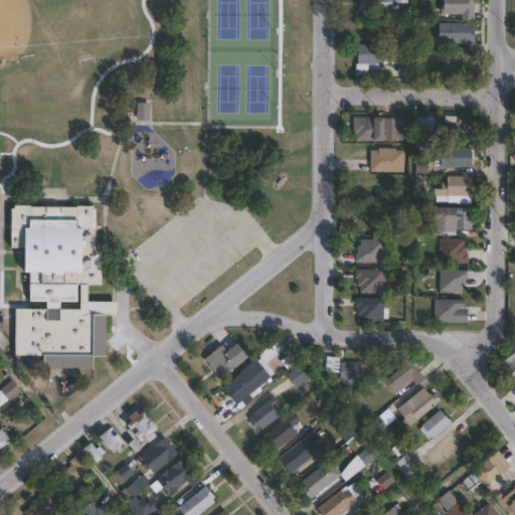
[(390,0),(390,11),(355,11),(355,3),(359,3),(359,0),(390,0)]
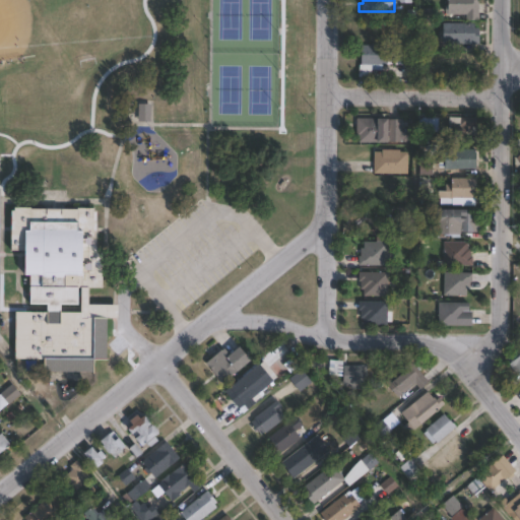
[(474,0),(474,2),(476,2),(476,19),(464,19),(464,14),(447,14),(447,19),(434,19),(434,12),(445,12),(444,0),(474,0)]
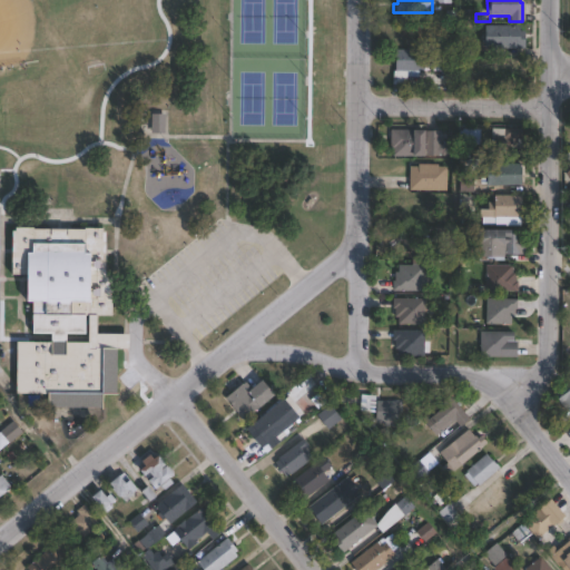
[(519,25),(519,30),(523,30),(523,43),(527,43),(527,48),(481,48),(481,25),(519,25)]
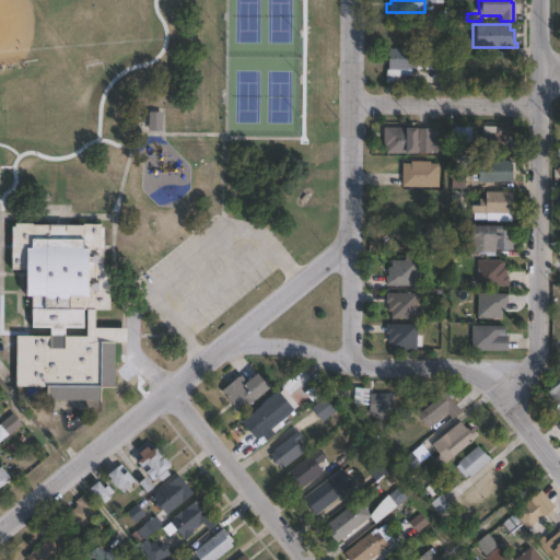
[(432,43),(432,58),(438,58),(438,70),(424,70),(426,58),(416,58),(416,70),(399,69),(399,83),(384,83),(384,70),(387,70),(387,48),(417,48),(417,43),(432,43)]
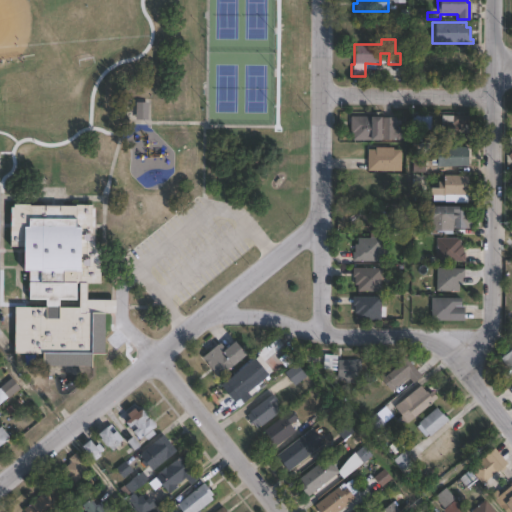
[(462,56),(462,60),(470,60),(470,74),(449,74),(450,56),(462,56)]
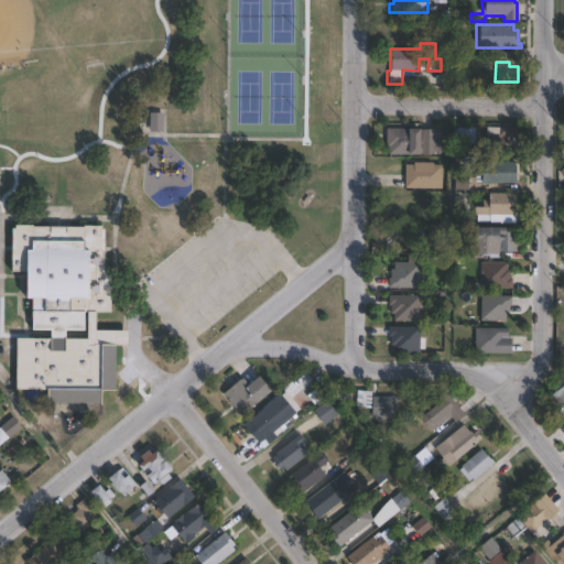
[(162,130),(148,130),(149,111),(162,111),(162,130)]
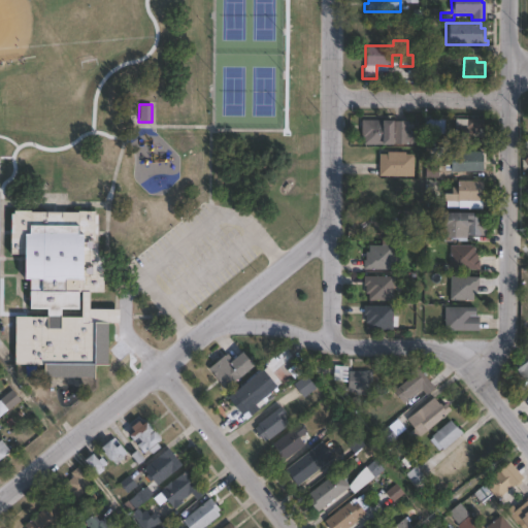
[(443,133),(427,133),(427,120),(443,119),(443,133)]
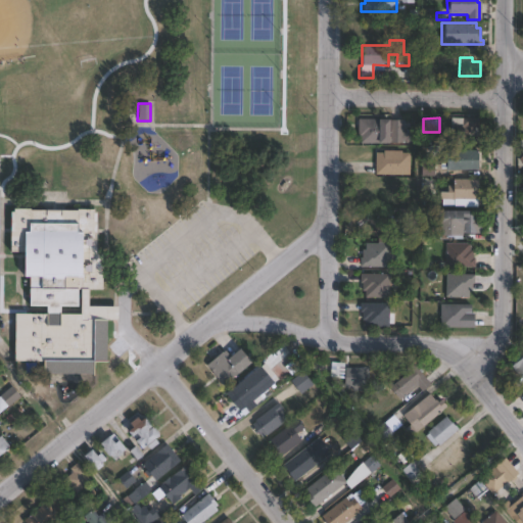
[(476,136),(448,135),(448,125),(462,125),(462,117),(476,117),(476,136)]
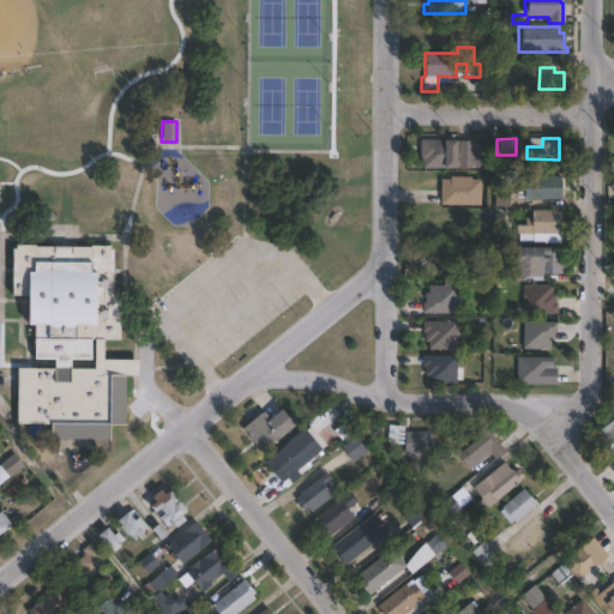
[(453,139),(453,168),(422,168),(422,160),(420,160),(420,139),(453,139)]
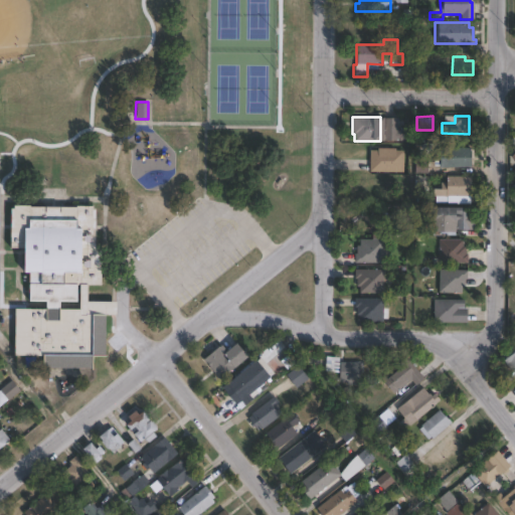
[(404,130),(404,141),(382,141),(383,118),(396,118),(396,130),(404,130)]
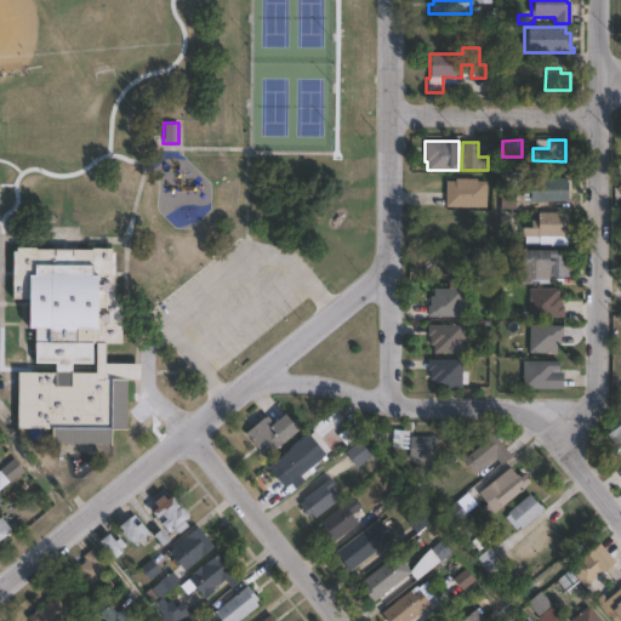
[(476,178),(476,181),(485,181),(485,208),(444,208),(444,181),(454,181),(454,178),(476,178)]
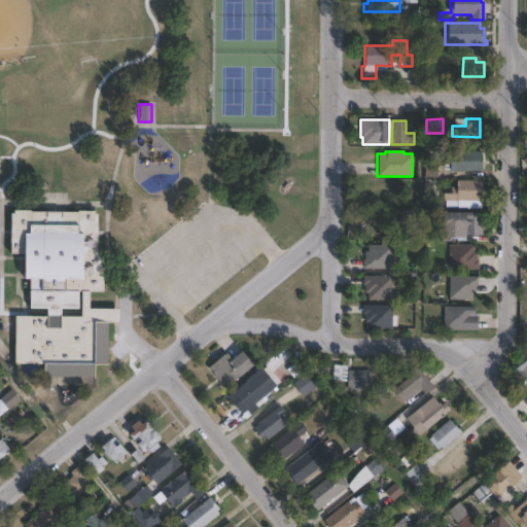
[(480,151),(480,152),(482,152),(482,155),(480,155),(480,171),(449,172),(449,151),(480,151)]
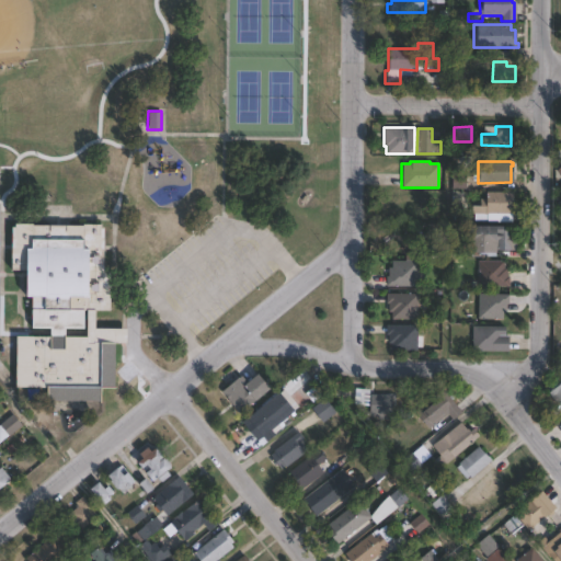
[(467,168),(466,190),(450,190),(451,174),(453,174),(453,168),(467,168)]
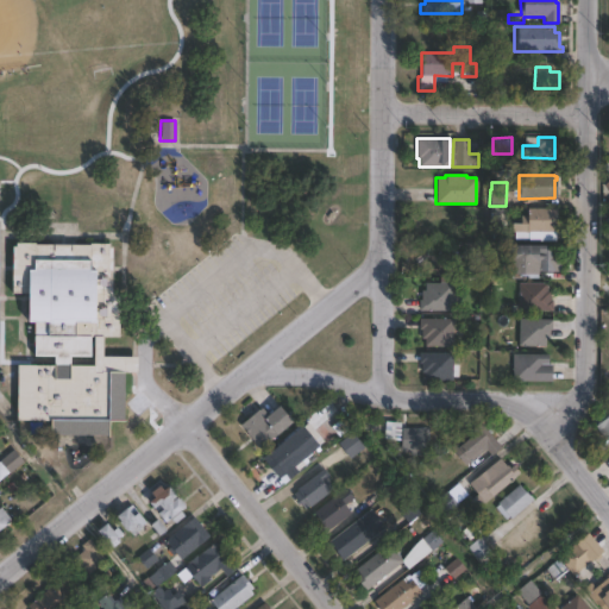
[(506,208),(506,236),(503,236),(503,240),(495,240),(495,227),(493,227),(493,219),(490,219),(490,212),(497,212),(497,208),(506,208)]
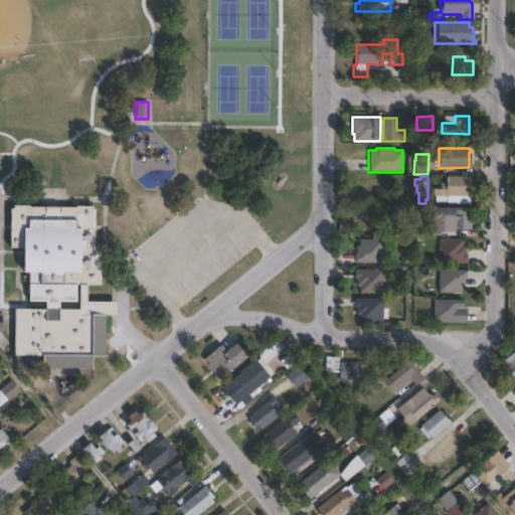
[(470,176),(470,204),(460,204),(460,200),(446,200),(447,197),(433,197),(433,188),(438,188),(438,183),(446,183),(446,176),(470,176)]
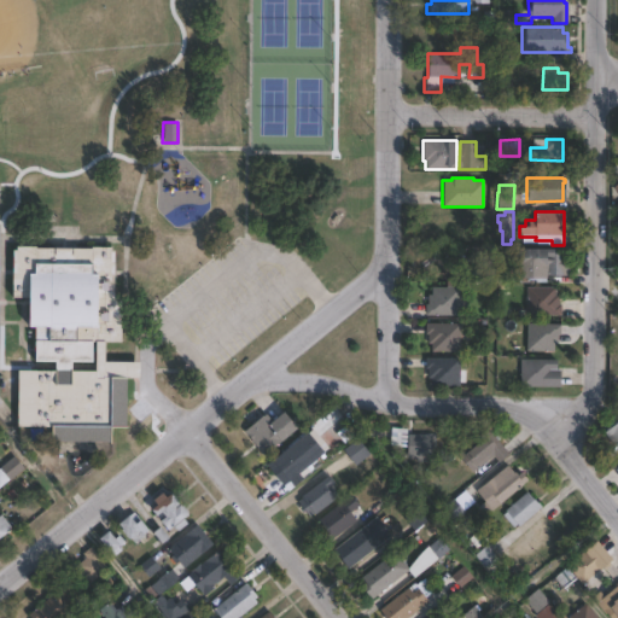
[(114,248),(114,299),(121,299),(121,340),(104,340),(104,361),(138,361),(138,377),(127,377),(126,426),(17,426),(17,369),(54,369),(54,361),(34,361),(34,326),(29,326),(29,297),(12,296),(12,246),(114,248)]
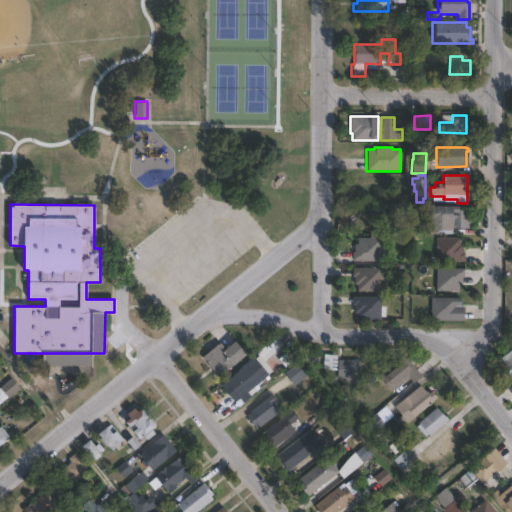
[(455,207),(455,210),(469,210),(469,229),(449,229),(449,231),(425,230),(425,206),(455,207)]
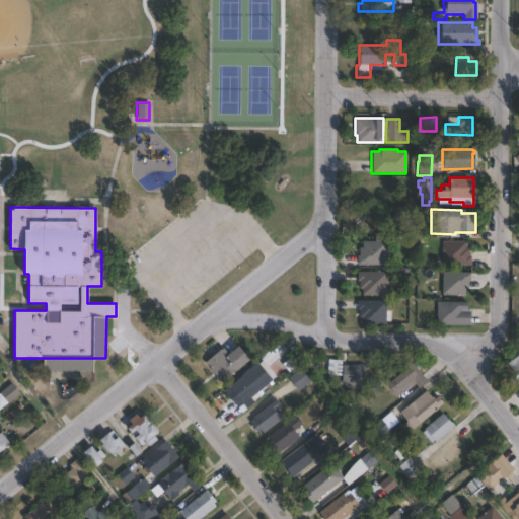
[(363,236),(364,241),(385,240),(385,266),(356,266),(356,257),(342,256),(342,236),(363,236)]
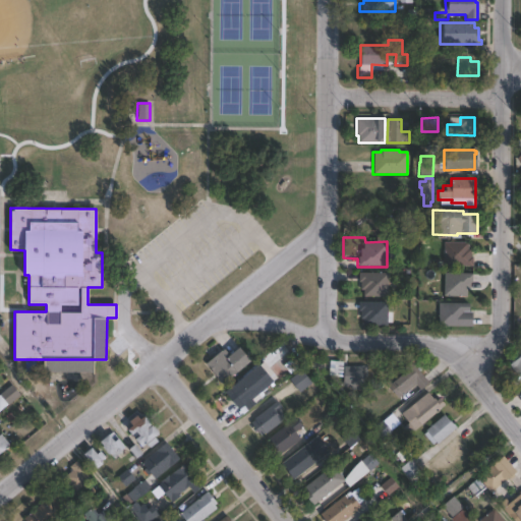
[(472,256),(472,267),(444,266),(444,242),(468,242),(467,249),(470,249),(469,256),(472,256)]
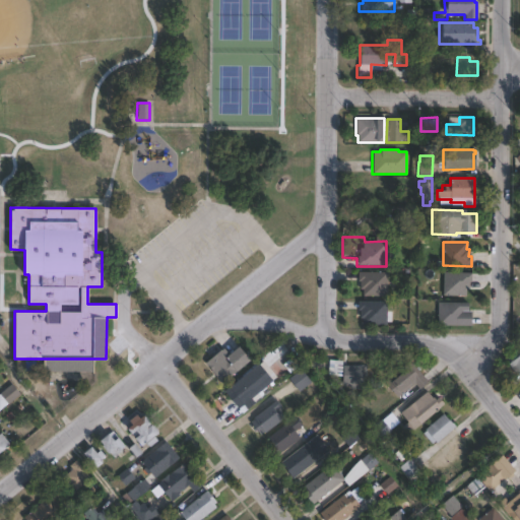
[(385,272),(385,297),(362,296),(362,289),(359,289),(359,281),(356,281),(358,272),(385,272)]
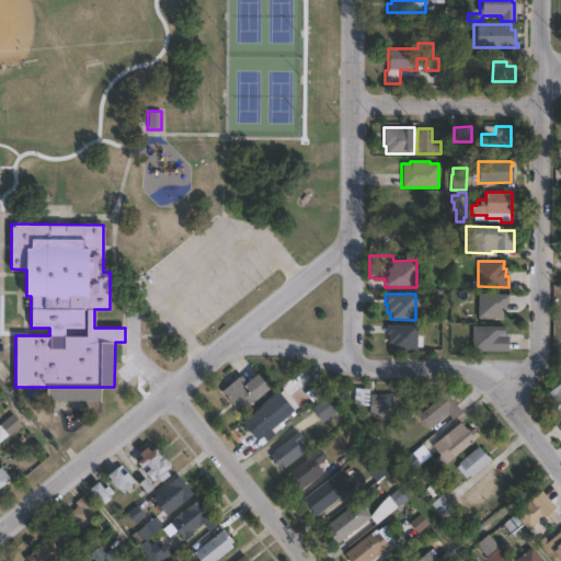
[(508,295),(508,304),(505,304),(505,312),(502,312),(502,320),(477,319),(478,294),(508,295)]
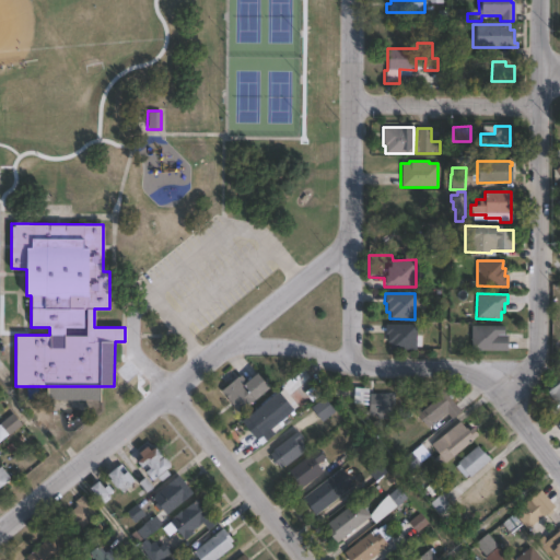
[(416,325),(416,350),(388,350),(388,343),(387,343),(387,334),(384,334),(384,324),(416,325)]
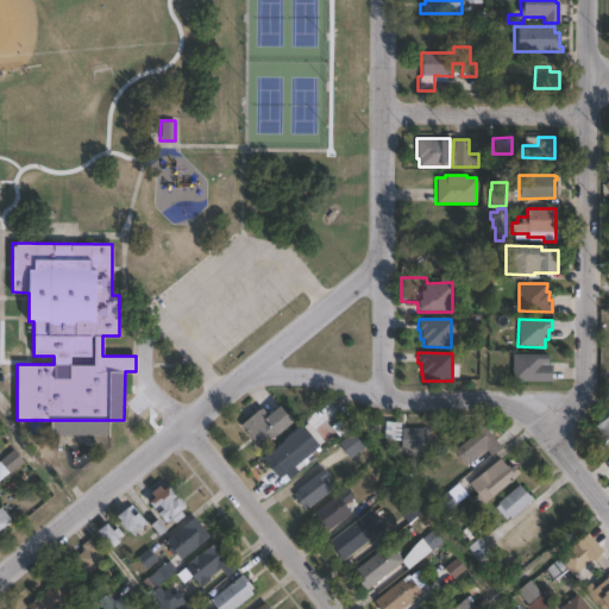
[(540,364),(540,365),(551,365),(551,382),(512,381),(512,353),(547,355),(547,364),(540,364)]
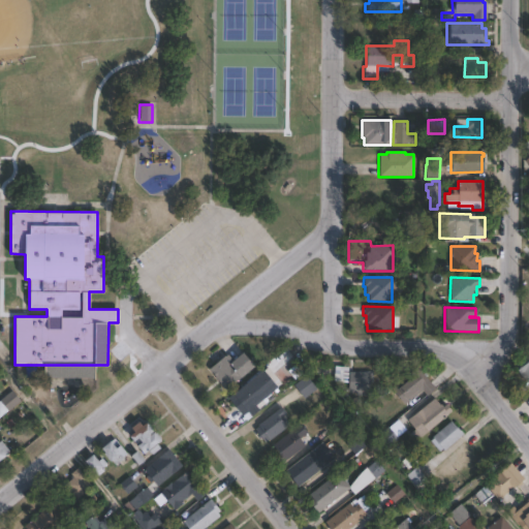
[(528,377),(524,382),(511,366),(528,351),(528,377)]
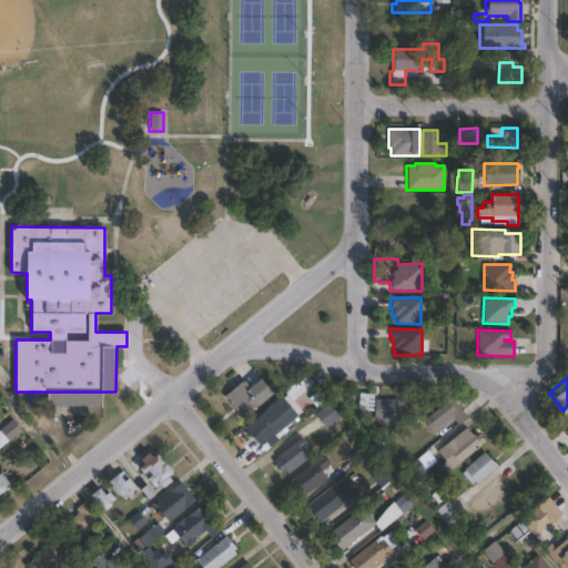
[(256,379),(270,396),(241,418),(223,396),(243,381),(247,387),(256,379)]
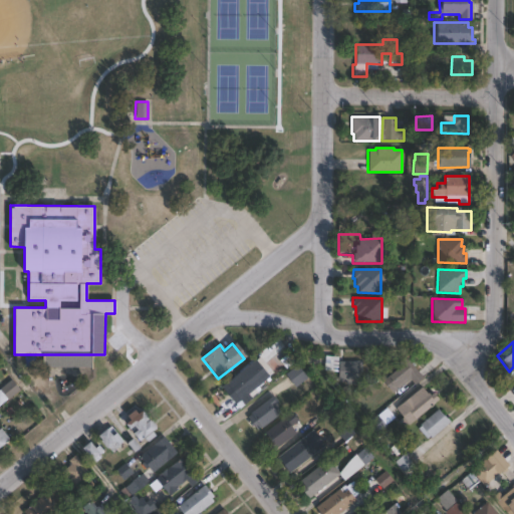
[(404,357),(421,378),(413,386),(408,380),(392,394),(378,377),(384,372),(387,375),(398,366),(396,364),(404,357)]
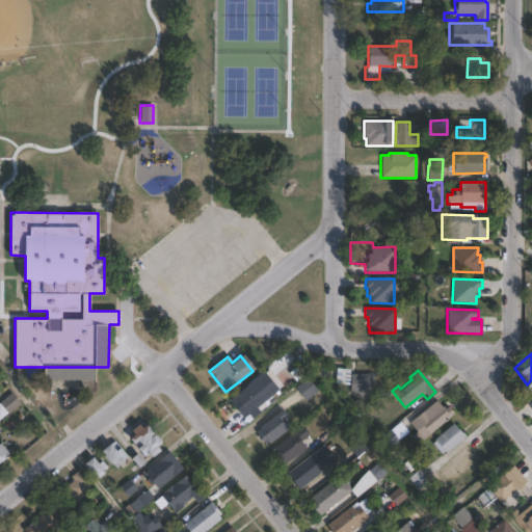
[(259,413),(250,419),(247,415),(243,418),(229,401),(261,372),(276,390),(255,408),(259,413)]
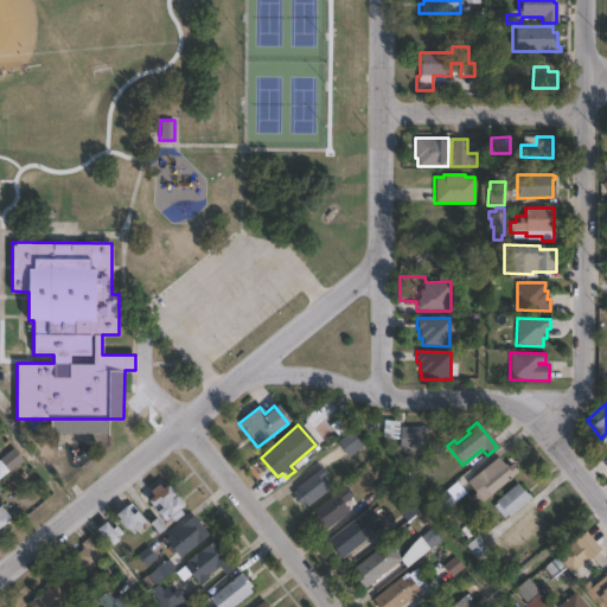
[(426,430),(425,442),(421,442),(421,451),(400,449),(400,427),(422,427),(422,430),(426,430)]
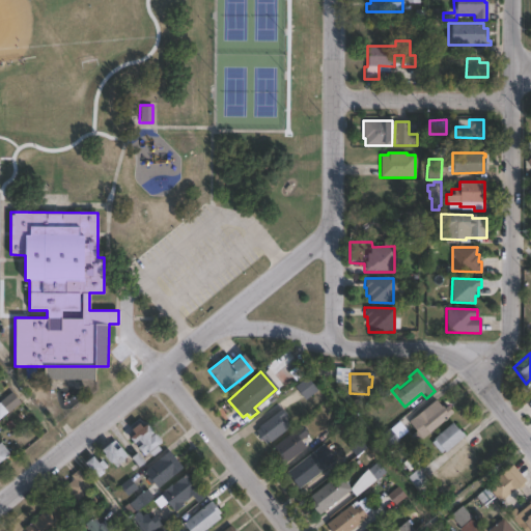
[(316,391),(304,400),(294,387),(306,378),(316,391)]
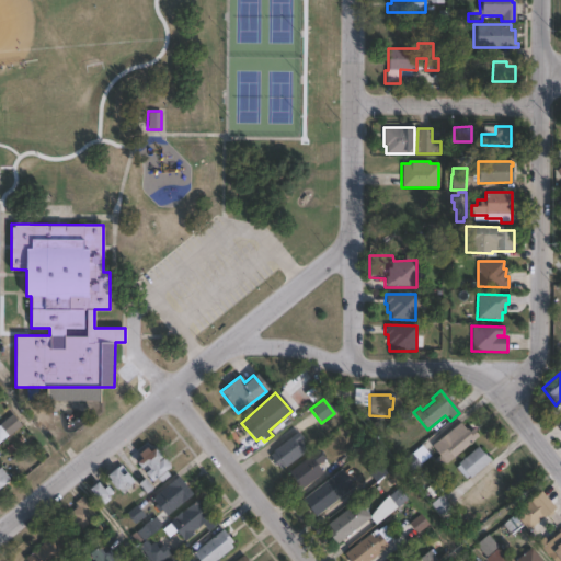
[(25,425),(12,436),(12,435),(0,445),(0,427),(3,425),(2,424),(16,414),(25,425)]
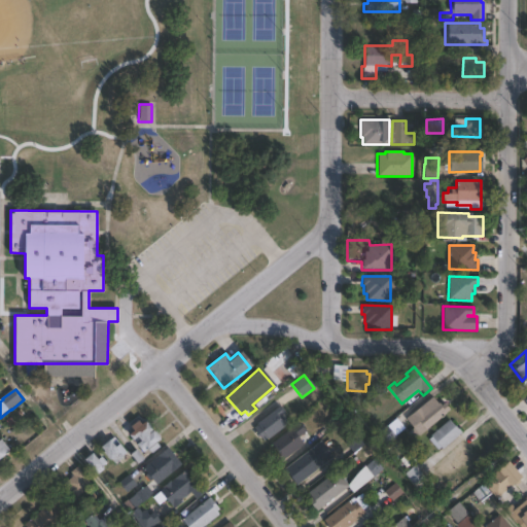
[(430,397),(438,407),(442,403),(448,411),(424,429),(425,430),(418,435),(405,419),(430,397)]
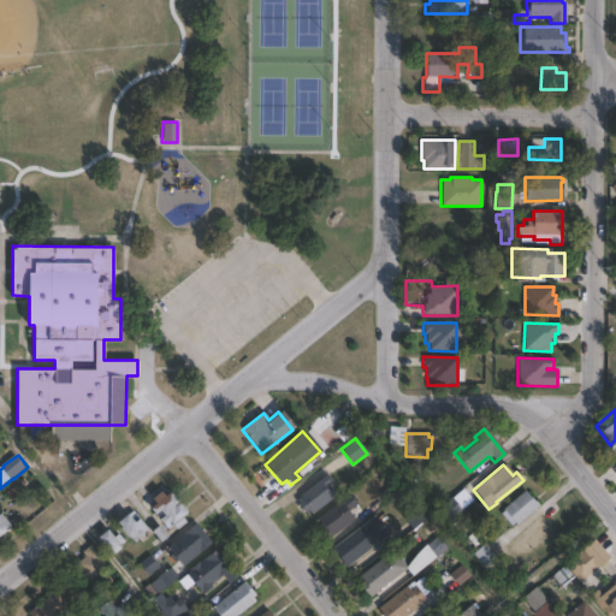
[(331,498),(312,513),(311,513),(306,516),(294,501),(298,497),(297,496),(324,475),(330,481),(326,485),(333,493),(330,497),(331,498)]
